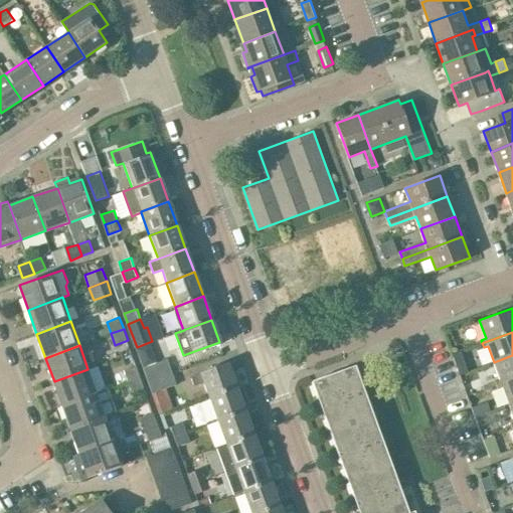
[(496,380),(497,383),(512,377),(512,355),(494,362),(500,379),(496,380)]
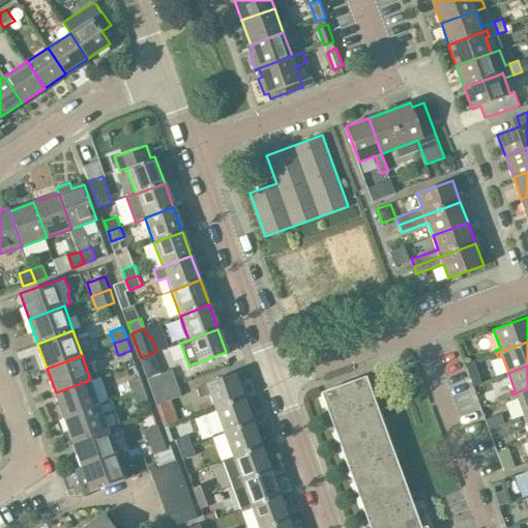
[(153,392),(178,383),(173,369),(148,378),(153,392)]
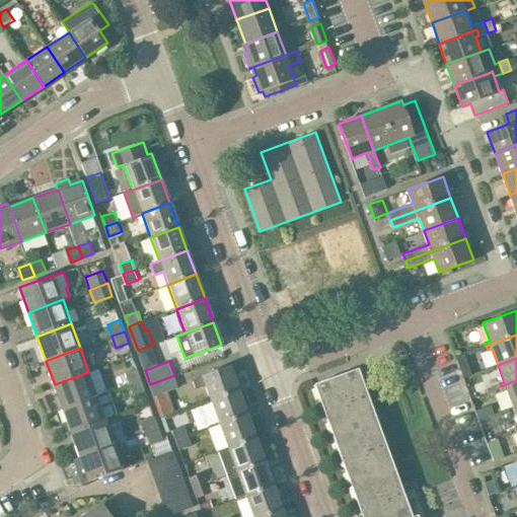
[(203,376),(194,379),(197,388),(206,385),(212,399),(239,389),(239,388),(231,365),(203,375),(203,376)]
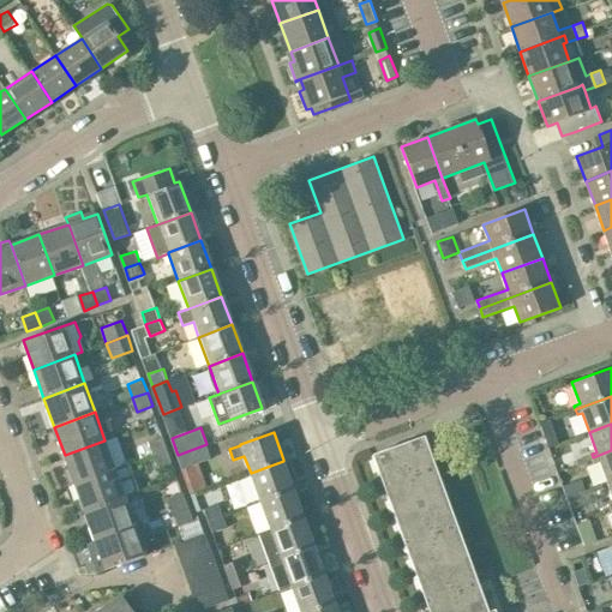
[(555,432),(545,436),(550,447),(559,443),(555,432)]
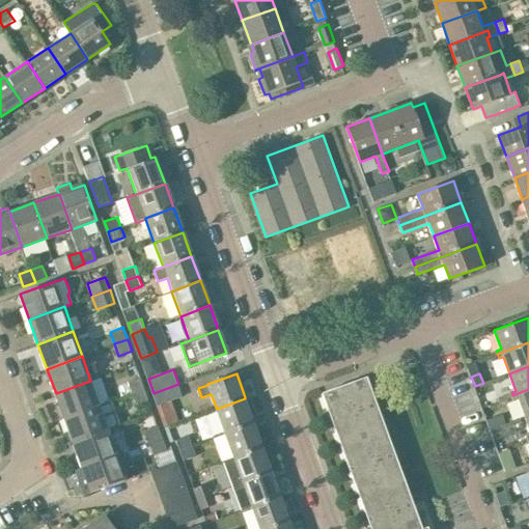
[(129,381),(133,392),(145,387),(141,376),(129,381)]
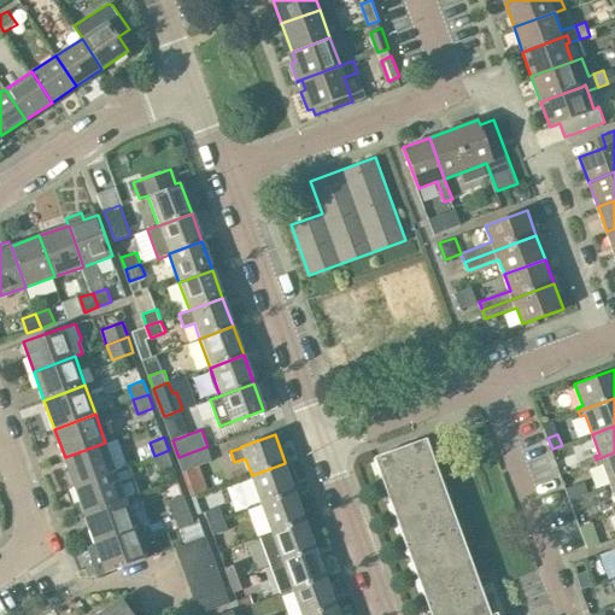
[(474,587),(421,440),(375,457),(428,604),(422,607),(425,614),(507,614),(495,580),(474,587)]
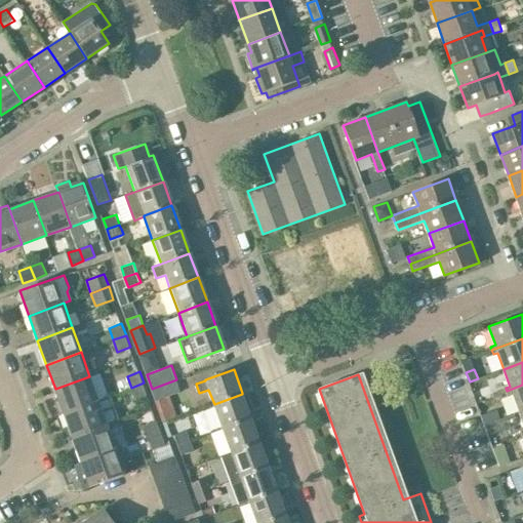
[(55,389),(64,413),(98,400),(89,376),(55,389)]
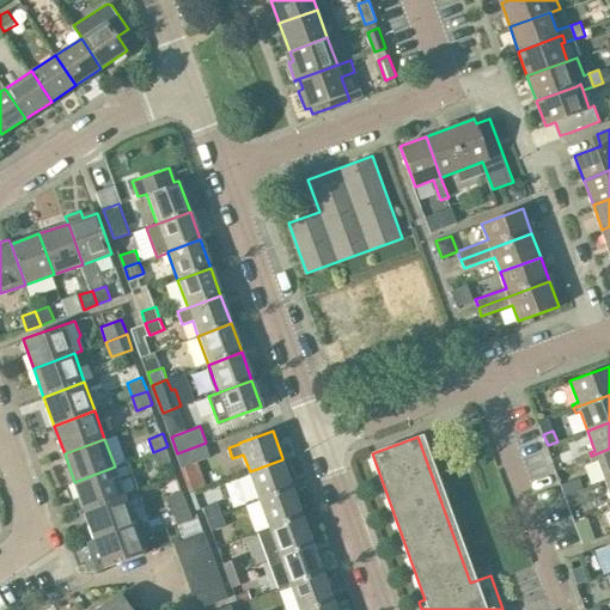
[(212,456),(206,443),(177,453),(182,467),(212,456)]
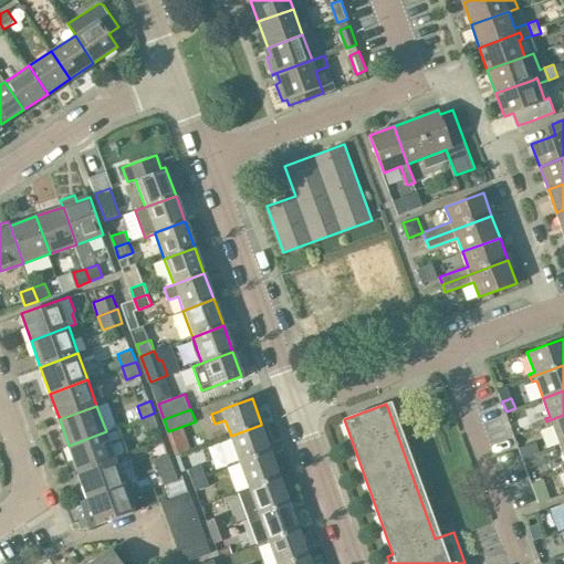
[(155,413),(142,418),(146,431),(159,426),(155,413)]
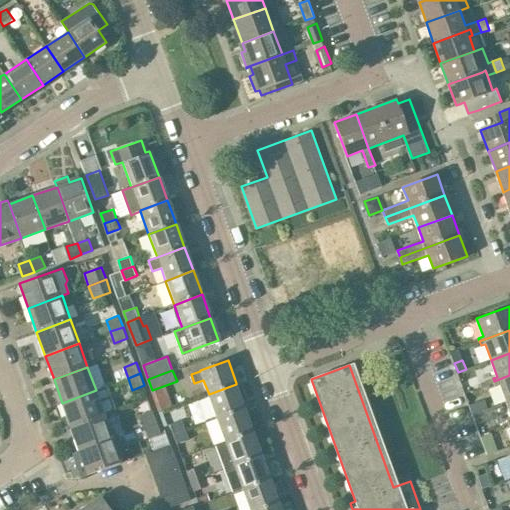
[(500,385),(506,401),(509,399),(509,375),(494,381),(496,386),(500,385)]
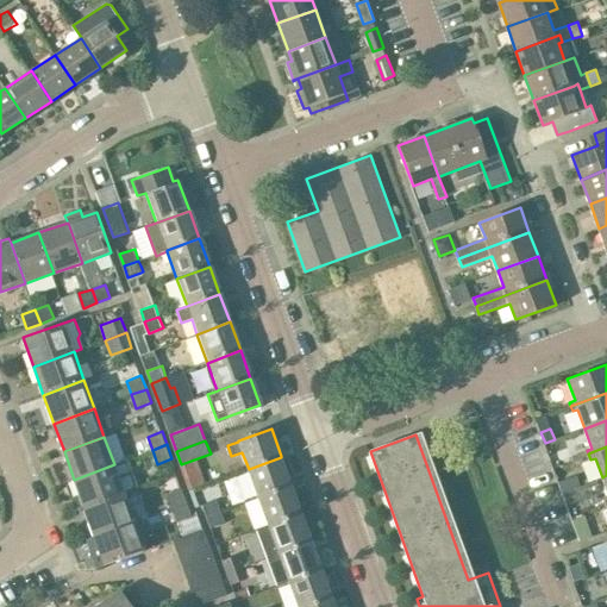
[(281,457),(249,469),(258,498),(292,485),(288,474),(292,473),(293,469),(288,454),(281,456),(281,457)]
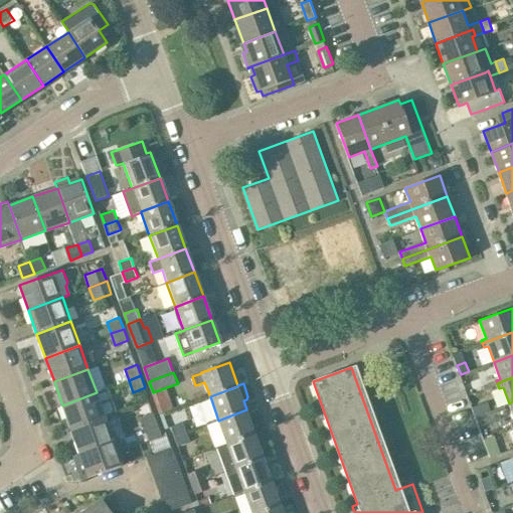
[(105,416),(97,392),(62,405),(71,430),(105,416)]
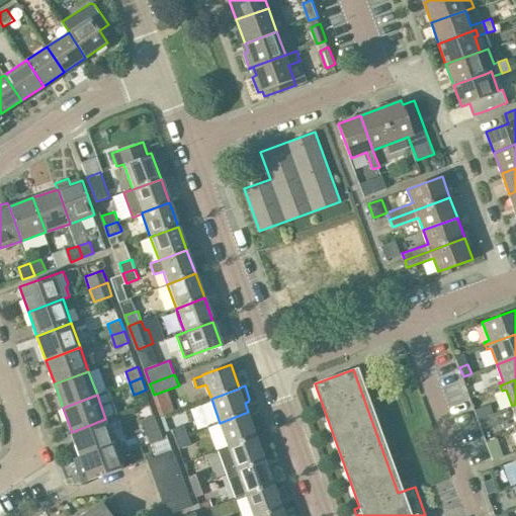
[(491,404),(476,409),(479,417),(494,412),(491,404)]
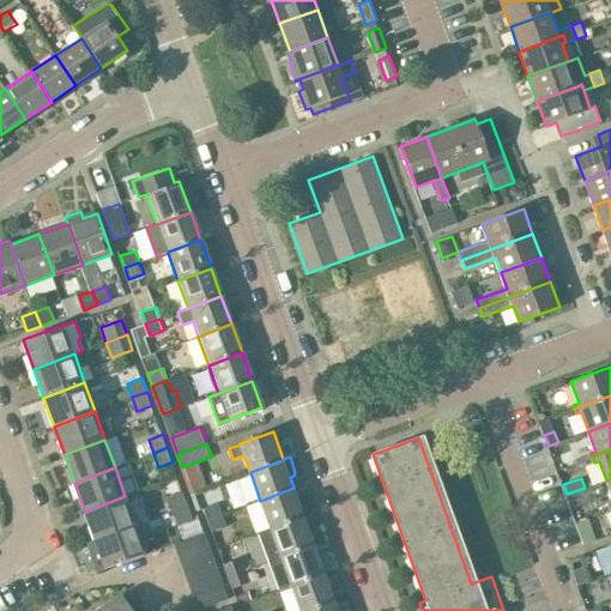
[(294,488),(260,501),(271,528),(304,516),(294,488)]
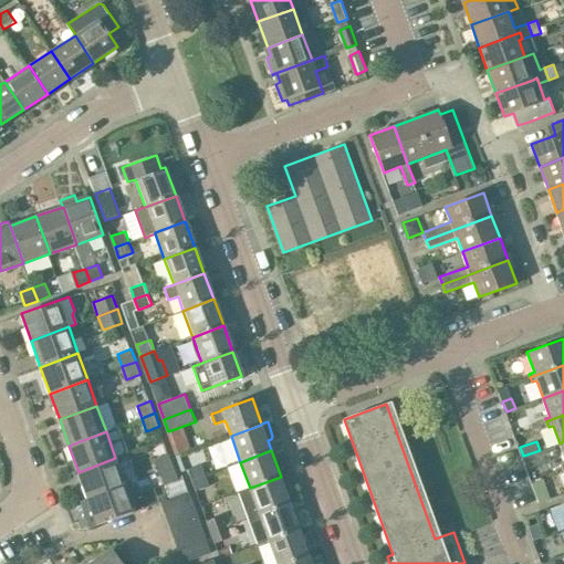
[(156,458),(160,470),(174,465),(169,453),(156,458)]
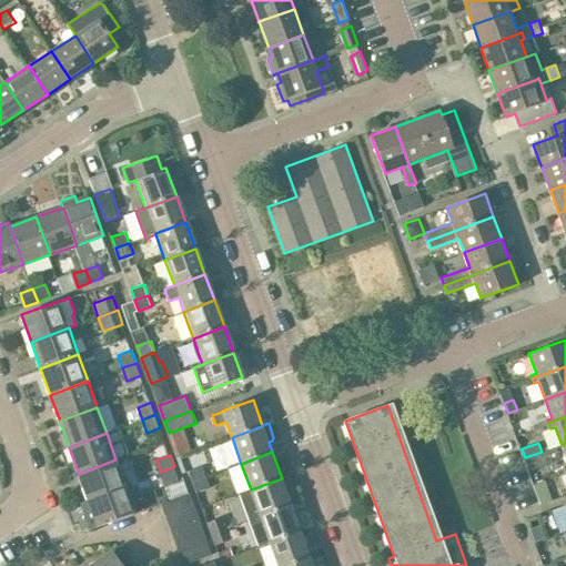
[(131,483),(128,474),(122,476),(115,460),(79,474),(88,499),(125,485),(131,483)]
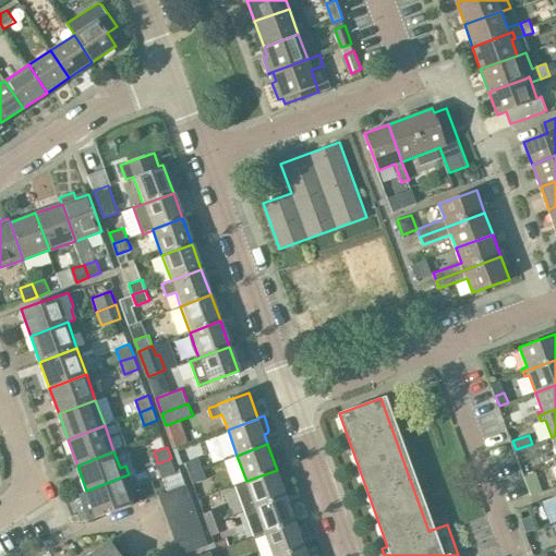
[(186,461),(190,473),(203,468),(198,457),(186,461)]
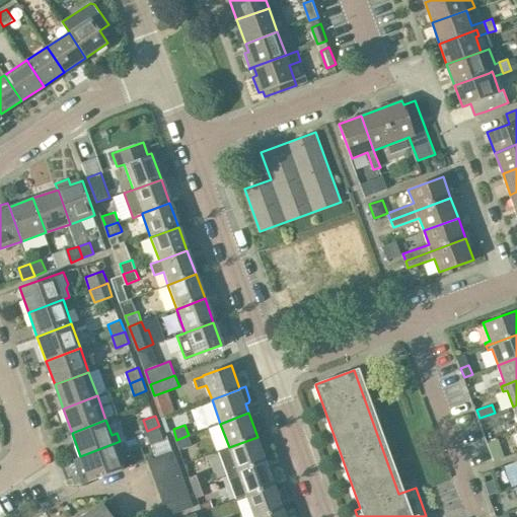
[(159,426),(147,431),(151,443),(164,438),(159,426)]
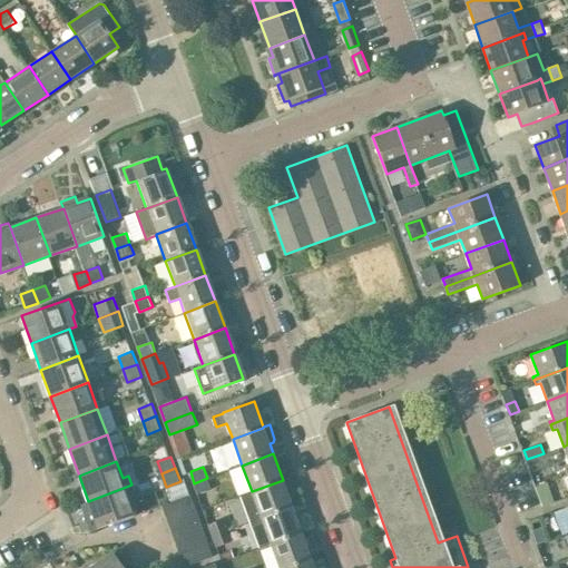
[(207,478),(194,483),(198,493),(212,488),(207,478)]
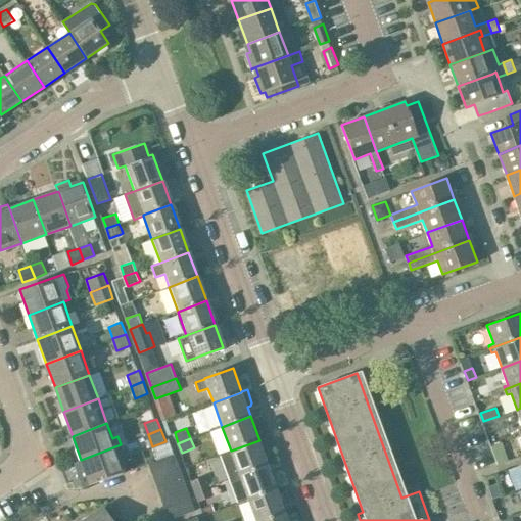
[(231,451),(221,455),(230,478),(268,465),(265,455),(268,454),(270,451),(265,438),(258,440),(259,440),(231,451)]
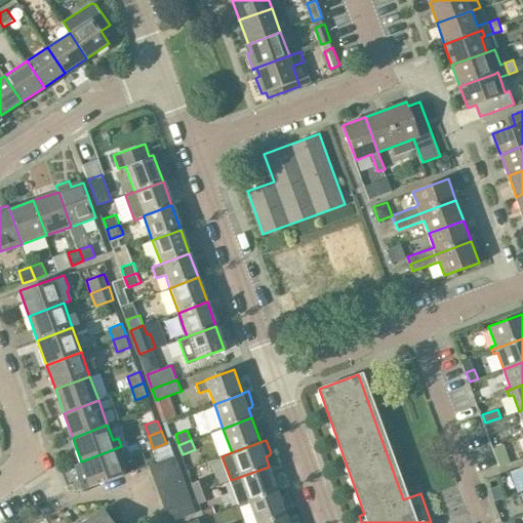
[(116,448),(81,461),(76,463),(80,476),(85,474),(90,486),(125,474),(116,449),(116,448)]
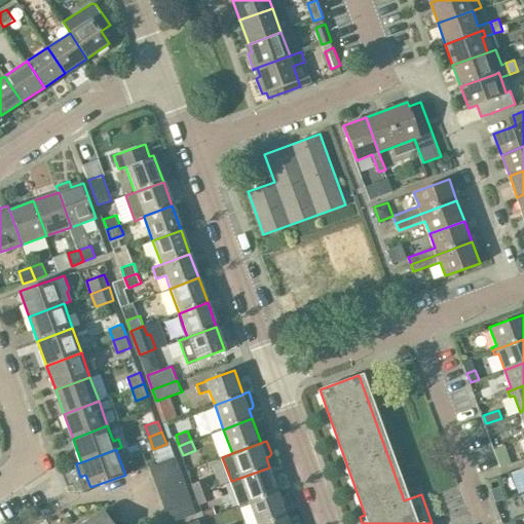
[(154,477),(180,468),(176,455),(150,465),(154,477)]
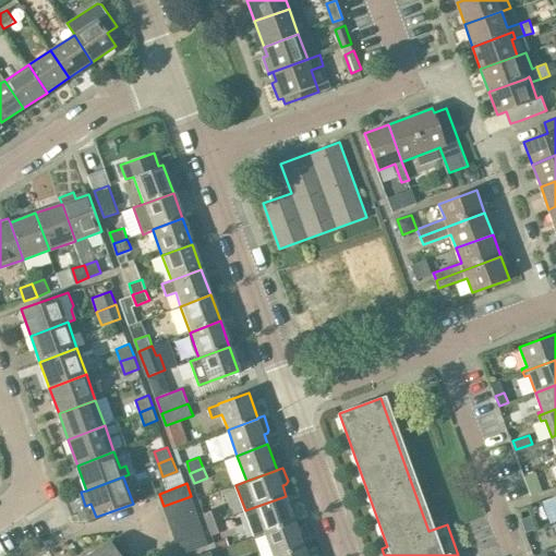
[(195,508),(191,496),(164,506),(168,518),(195,508)]
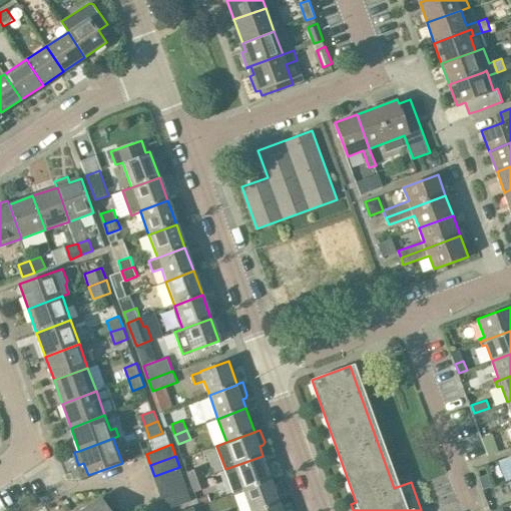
[(263,456),(225,469),(233,493),(243,489),(272,479),(263,456)]
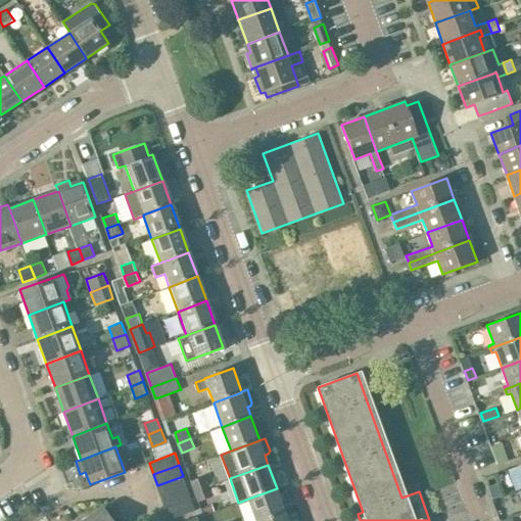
[(187,487),(183,476),(157,485),(161,496),(187,487)]
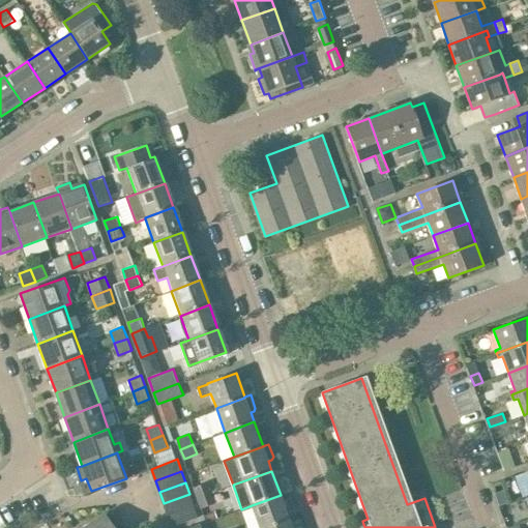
[(198,497),(211,493),(207,482),(195,487),(198,497)]
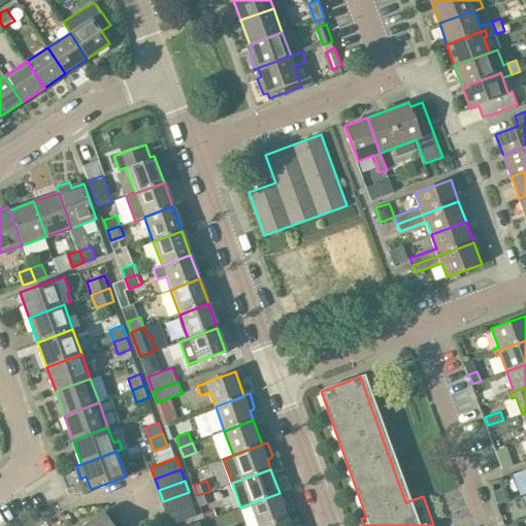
[(502,488),(493,491),(498,503),(506,500),(502,488)]
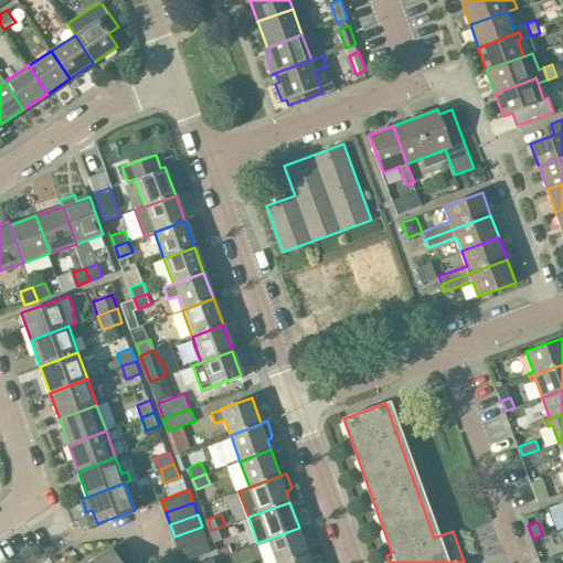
[(229,538),(225,526),(211,530),(215,542),(229,538)]
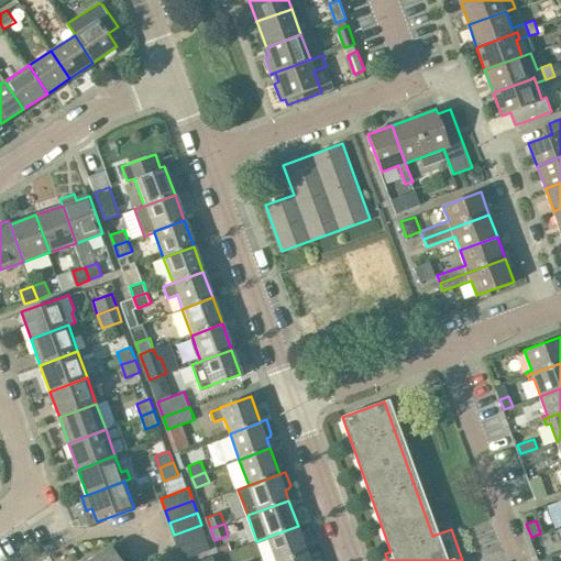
[(207,537),(201,525),(174,535),(178,547),(207,537)]
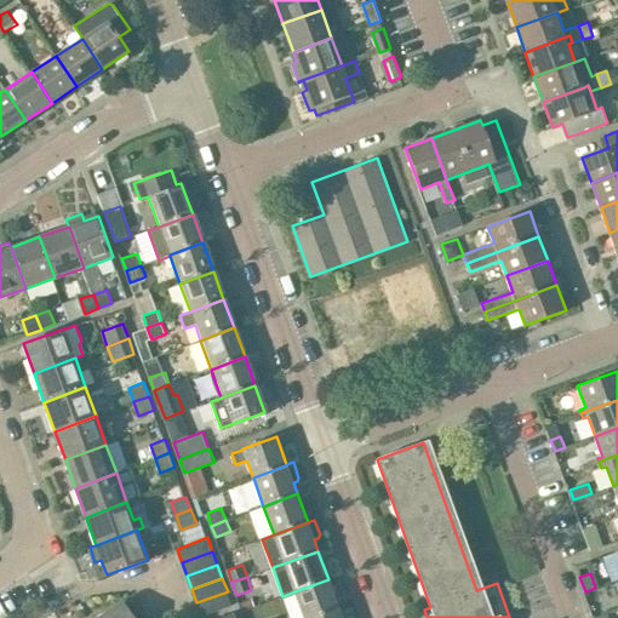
[(328,579),(295,591),(303,617),(312,617),(338,608),(328,579)]
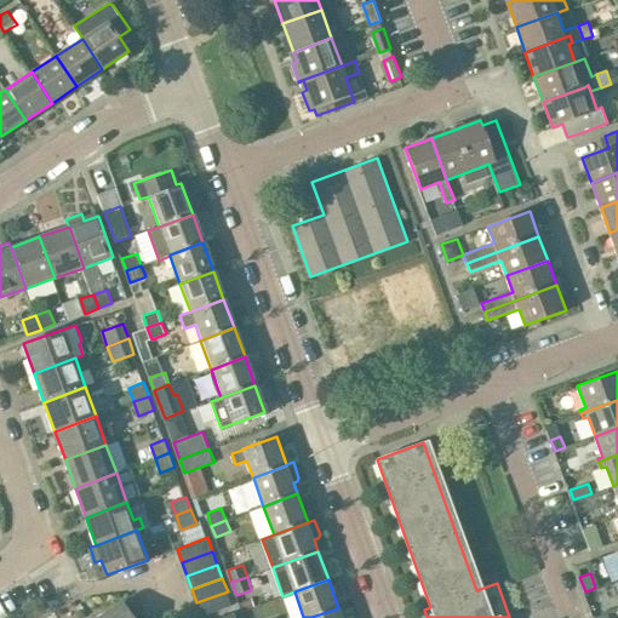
[(232,605),(228,591),(196,602),(201,616),(232,605)]
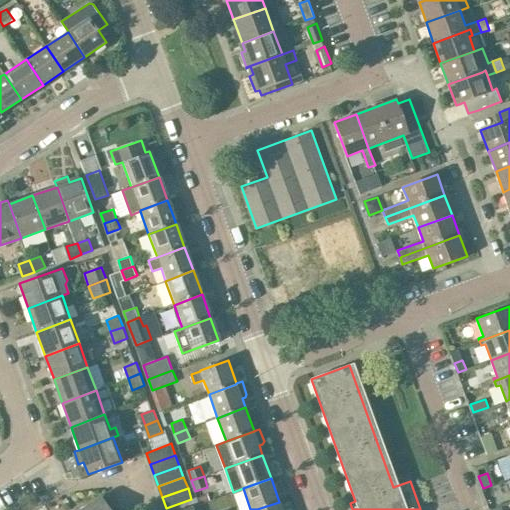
[(79,509),(110,509),(102,496),(80,509),(79,509)]
